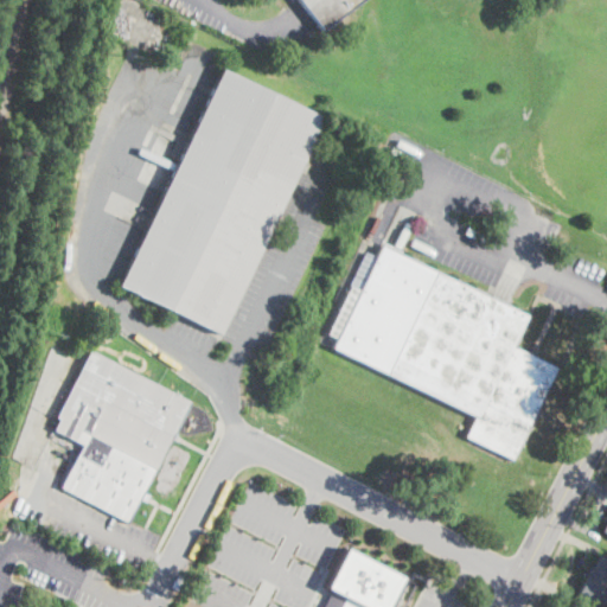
[(360,0),(344,13),(321,30),(298,0),(360,0)]
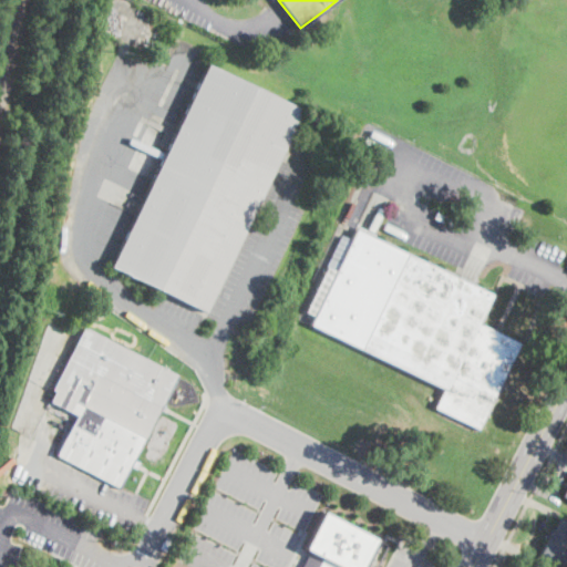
[(291,132),(205,312),(110,267),(207,64),(289,104),(302,110),(291,132)]
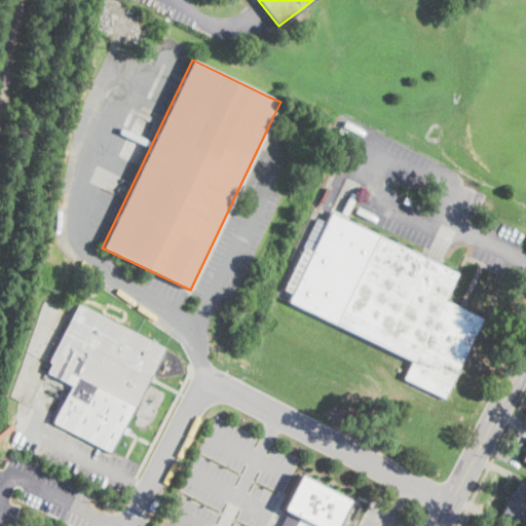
[(352,221),(441,264),(456,271),(443,300),(482,320),(444,398),(404,378),(412,361),(289,301),(292,294),(284,290),(303,248),(311,252),(331,210),(352,221)]
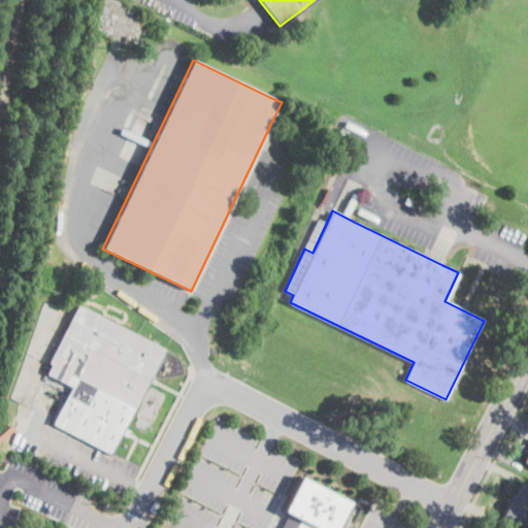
[(123,433),(111,455),(54,425),(72,387),(46,374),(52,364),(47,363),(76,305),(165,350),(123,433)]
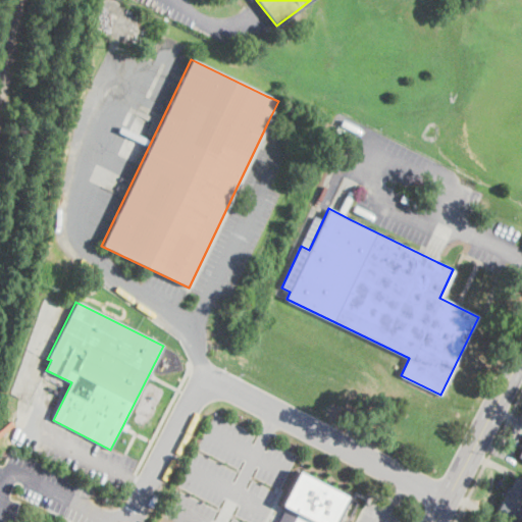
[(293,521),(297,514),(280,506),(298,471),(347,497),(333,521),(293,521)]
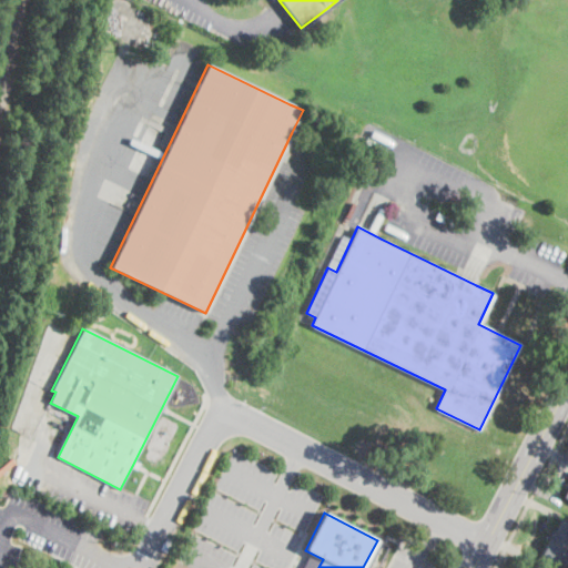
[(567,523),(567,546),(565,551),(567,553),(559,567),(539,556),(547,543),(546,541),(553,530),(554,531),(561,519),(567,523)]
